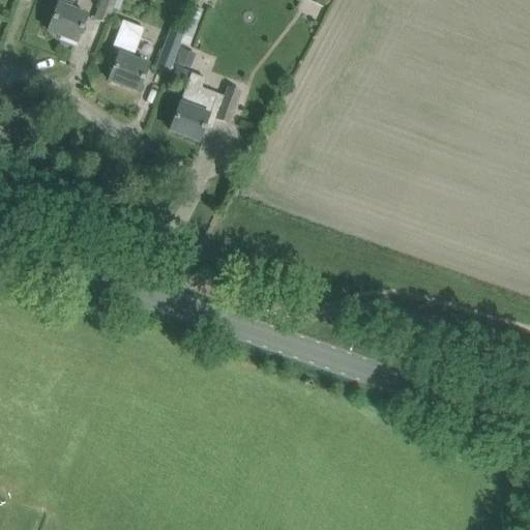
[(57,5),(47,31),(77,42),(87,17),(72,11),(76,0),(59,0),(57,5)]
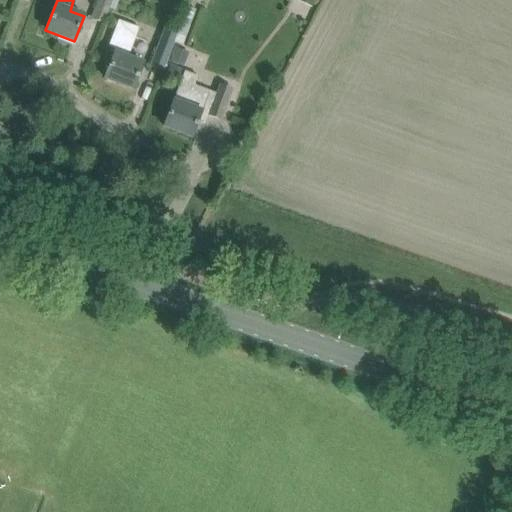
[(103,24),(111,0),(97,0),(91,19),(103,24)]
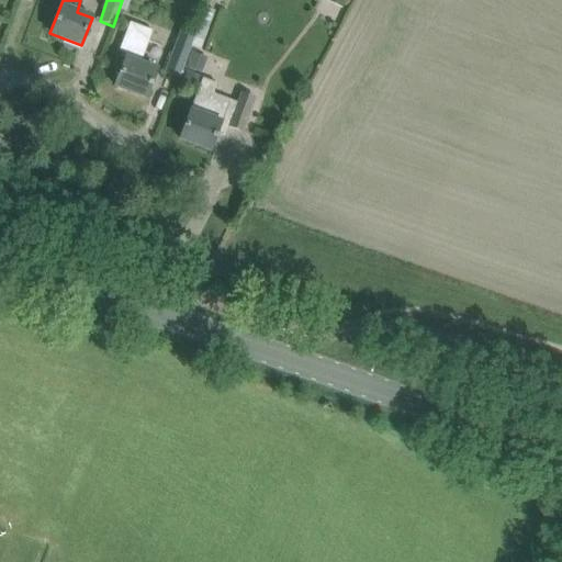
[(137,25),(125,58),(114,86),(146,98),(157,70),(142,65),(153,32),(137,25)]
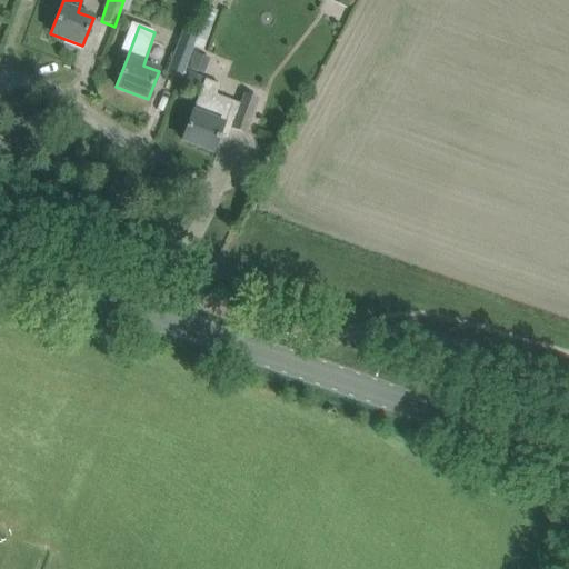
[(180,80),(192,47),(179,41),(167,75),(180,80)]
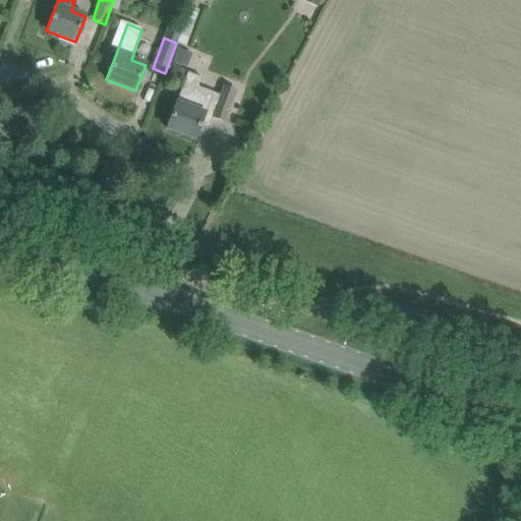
[(212,117),(224,122),(236,93),(222,88),(219,95),(198,87),(201,77),(187,72),(176,103),(166,128),(195,139),(201,122),(209,125),(212,117)]
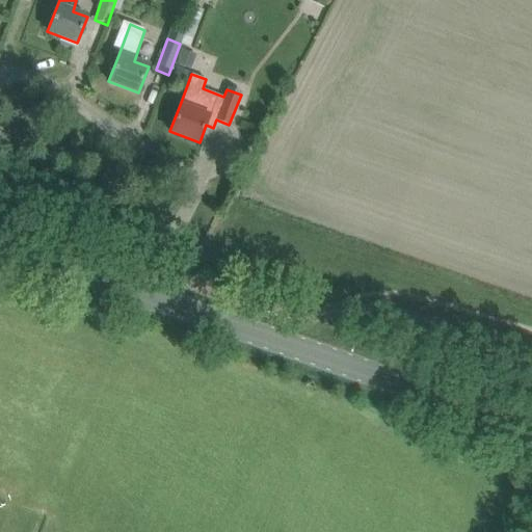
All buildings are outlined.
